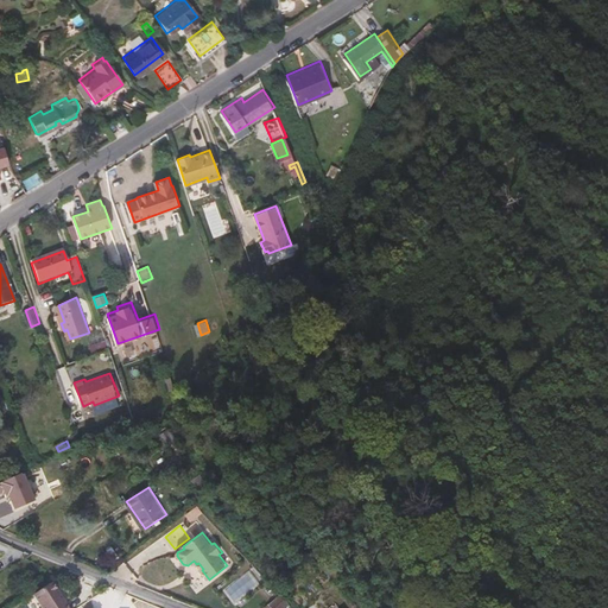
[(73,607),(55,581),(36,593),(46,607),(73,607)]
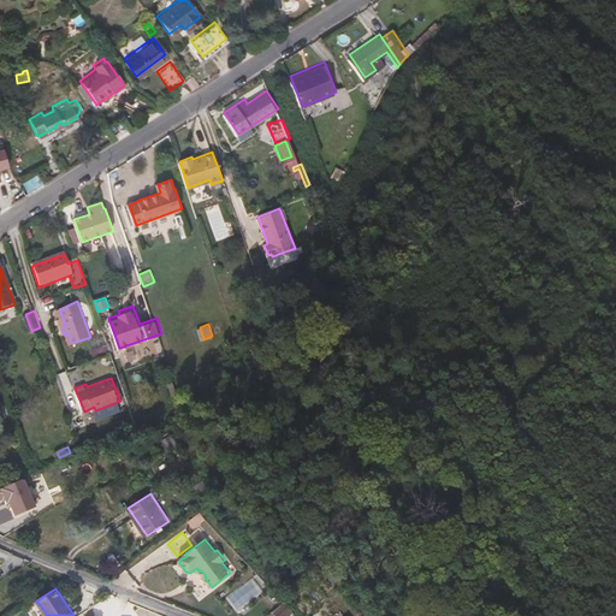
[(289,615),(297,609),(288,599),(276,610),(279,615),(289,615)]
